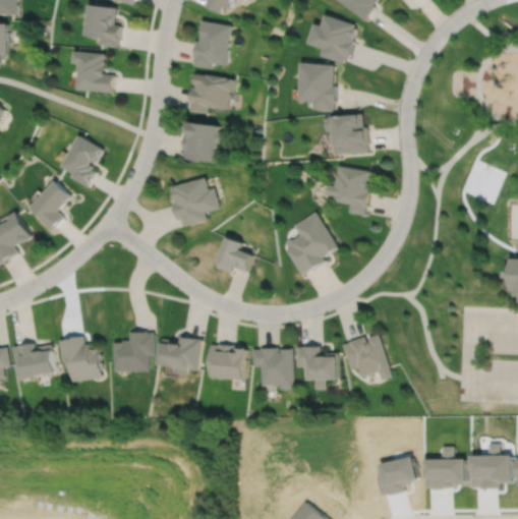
[(0,13),(14,15),(15,0),(0,0),(0,13)]
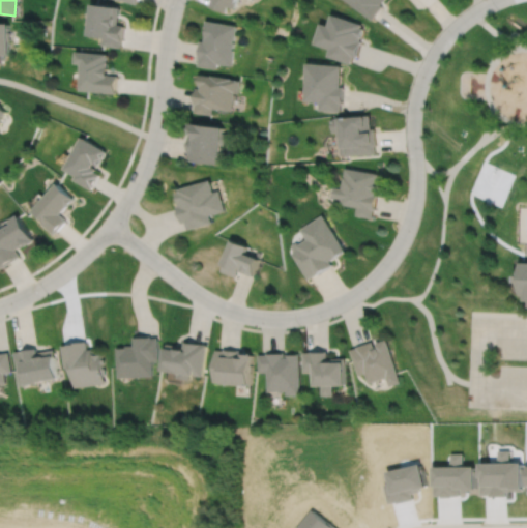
[(207,0),(208,1),(206,7),(222,13),(224,7),(230,9),(233,0),(207,0)]
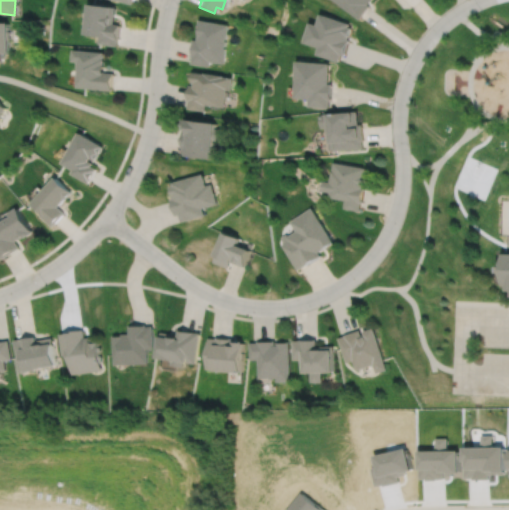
[(332,0),(358,20),(368,7),(366,6),(370,0),(332,0)]
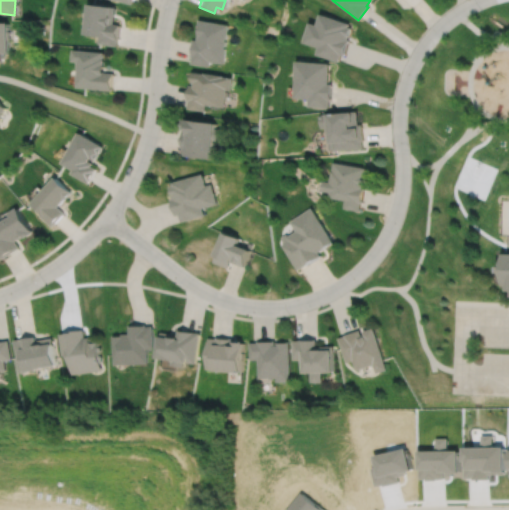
[(90,5),(86,35),(98,37),(97,44),(115,47),(116,40),(117,40),(119,26),(112,25),(115,8),(90,5)]
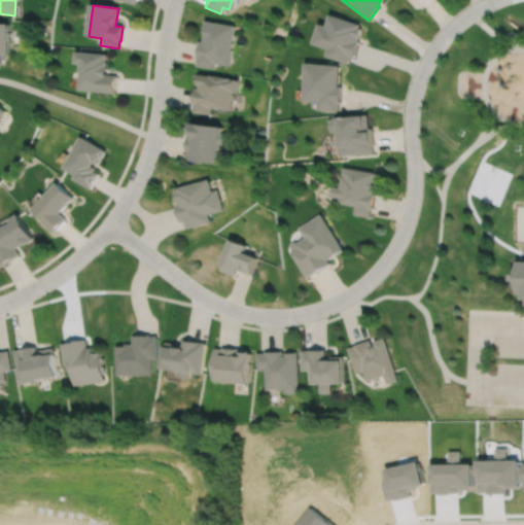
[(317,25),(311,44),(326,49),(323,58),(347,65),(349,58),(353,59),(358,42),(356,42),(360,30),(357,29),(358,25),(328,15),(325,27),(317,25)]
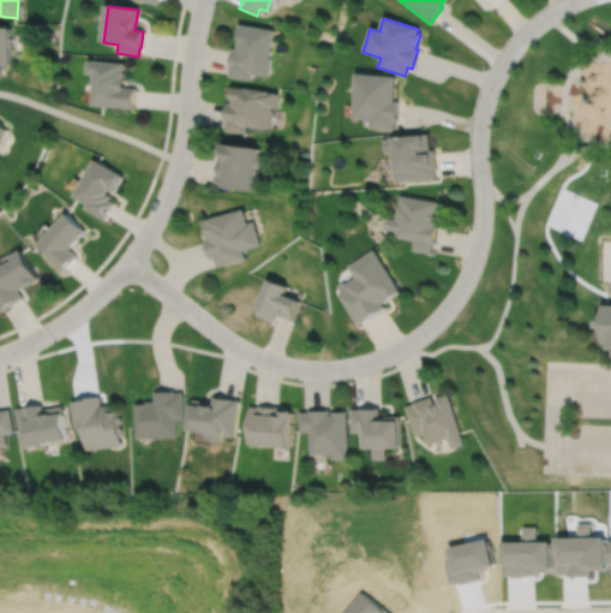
[(235,25),(233,39),(235,39),(233,51),(228,49),(225,69),(227,70),(226,78),(246,82),(247,75),(264,77),(267,59),(265,59),(267,55),(268,57),(269,51),(267,51),(268,47),(269,47),(273,31),(235,25)]
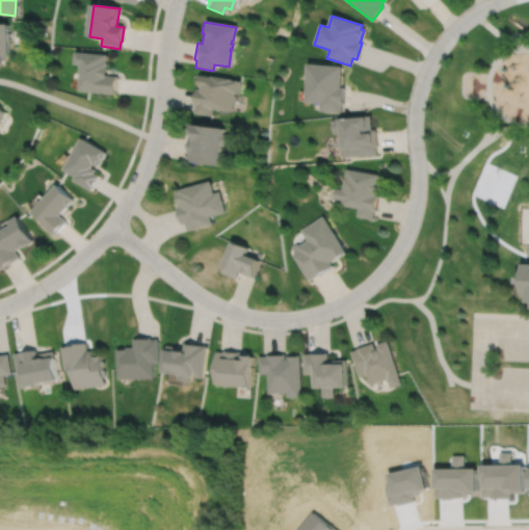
[(0,56),(8,56),(8,25),(0,25),(0,56)]
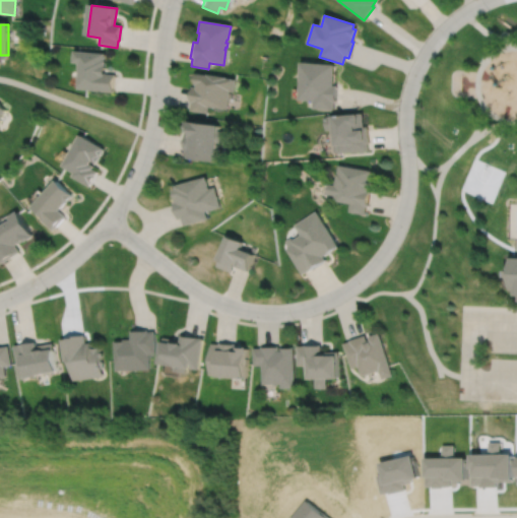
[(75,52),(73,64),(80,65),(78,89),(114,93),(115,75),(107,74),(108,68),(106,67),(107,62),(105,62),(106,54),(75,52)]
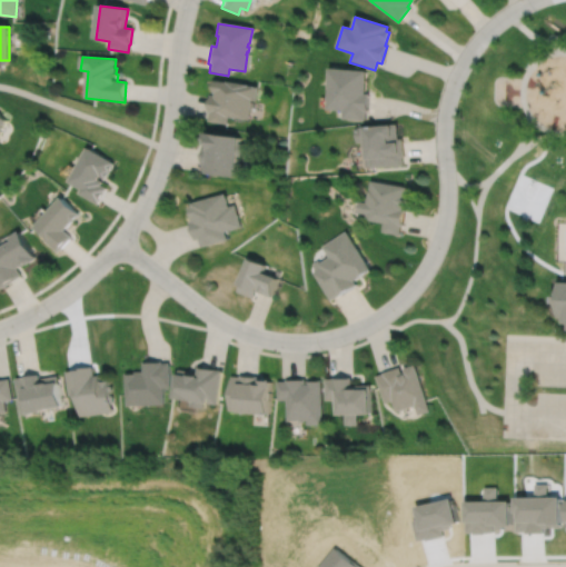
[(328,69),(325,110),(341,111),(340,120),(364,121),(364,113),(367,113),(368,95),(364,95),(365,71),(328,69)]
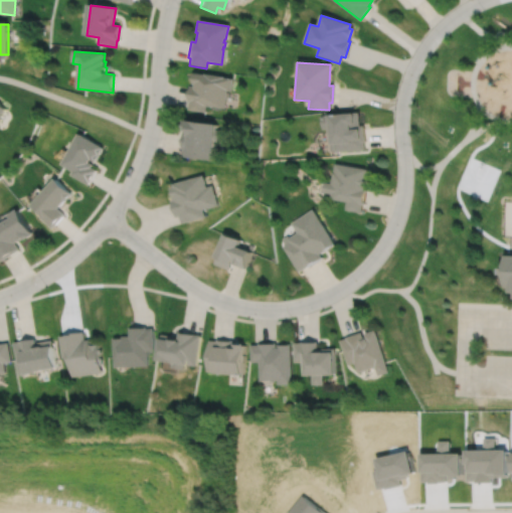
[(192,73),(190,84),(193,84),(192,88),(187,87),(185,102),(186,103),(185,111),(202,113),(203,107),(222,109),(224,92),(228,92),(230,79),(221,78),(221,77),(202,74),(202,75),(192,73)]
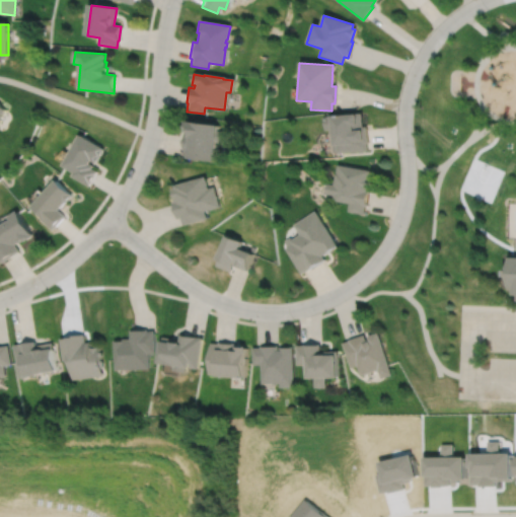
[(323,118),(323,131),(329,131),(329,139),(333,139),(334,146),(329,146),(330,153),(336,152),(336,154),(366,152),(366,145),(367,144),(366,128),(362,128),(361,114),(350,115),(350,117),(335,118),(335,117),(323,118)]
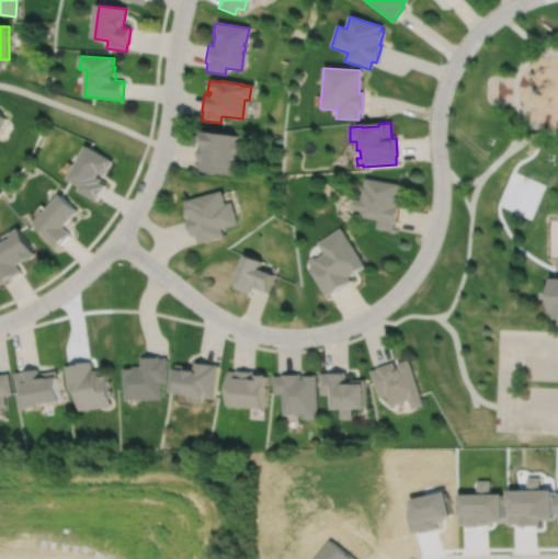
[(200,133),(198,144),(200,144),(200,146),(196,146),(194,163),(196,163),(195,172),(229,177),(231,155),(240,156),(241,144),(234,143),(234,137),(200,133)]
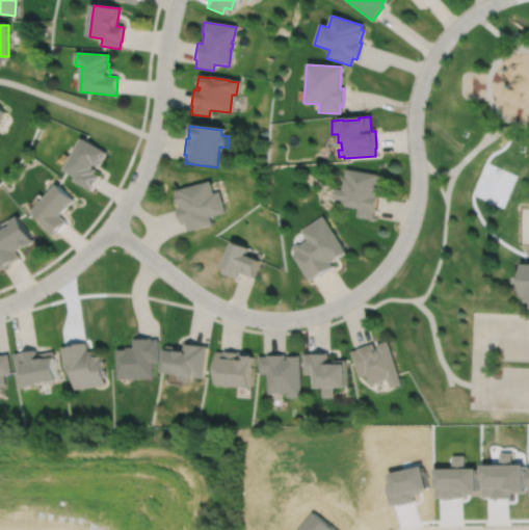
[(81,139),(70,159),(63,156),(59,163),(57,161),(56,164),(65,169),(63,171),(76,179),(73,183),(91,193),(101,178),(95,175),(97,171),(93,169),(94,166),(99,168),(99,167),(100,167),(107,155),(106,155),(107,154),(81,139)]
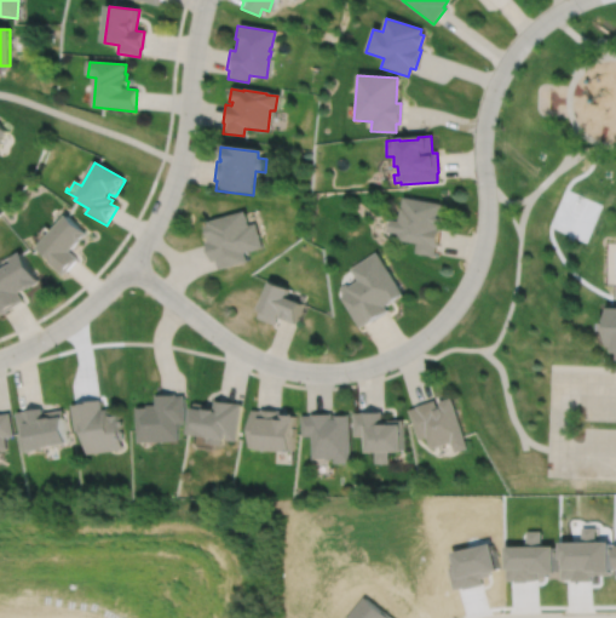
[(390,222),(387,234),(397,235),(396,241),(415,245),(413,255),(433,258),(435,249),(436,249),(439,230),(437,229),(437,227),(439,228),(441,215),(439,215),(442,206),(402,199),(397,223),(390,222)]
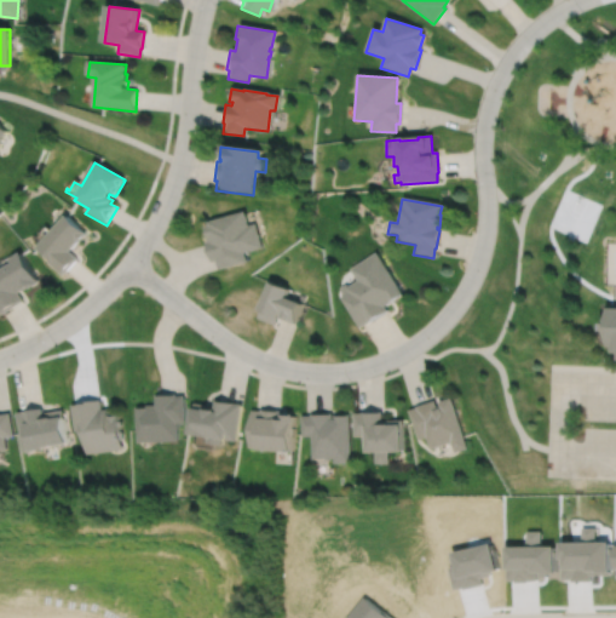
[(205,223),(206,228),(201,228),(205,240),(206,240),(206,242),(203,244),(209,263),(213,262),(216,270),(245,263),(242,255),(260,250),(253,225),(246,227),(242,213),(205,223)]
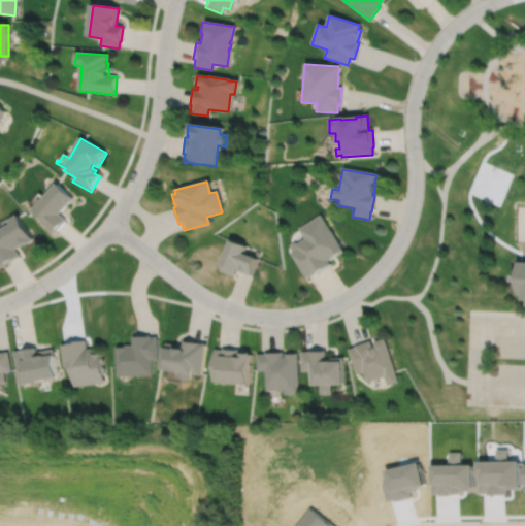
[(30,212),(36,219),(37,217),(42,222),(40,224),(53,235),(65,222),(58,215),(65,207),(66,207),(73,200),(55,184),(42,197),(37,193),(25,205),(31,210),(30,212)]
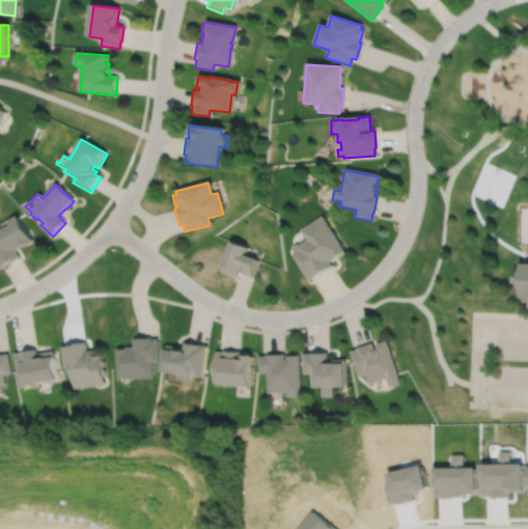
[(0,270),(19,259),(15,252),(23,247),(23,248),(32,243),(17,217),(8,222),(7,220),(0,224),(0,270)]
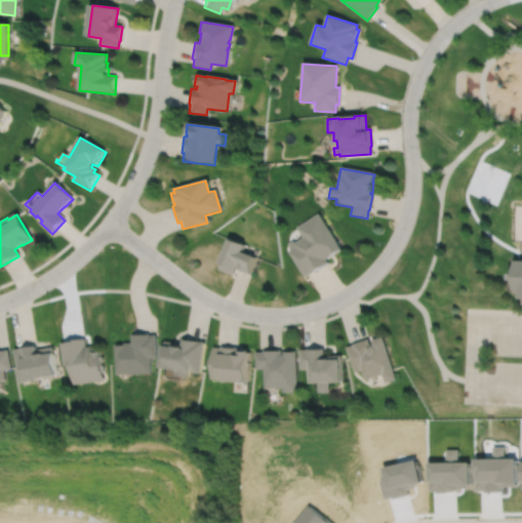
[(287,253),(303,279),(310,274),(311,275),(327,265),(325,260),(340,251),(318,215),(296,229),(302,239),(293,244),(291,242),(286,245),(290,251),(287,253)]
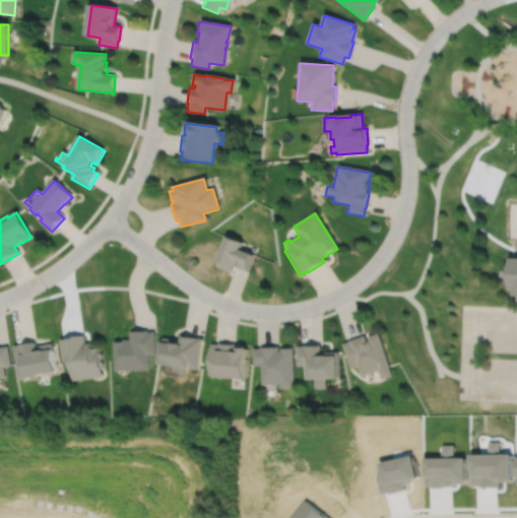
[(227,238),(214,268),(230,274),(233,268),(246,273),(253,256),(240,251),(243,244),(227,238)]
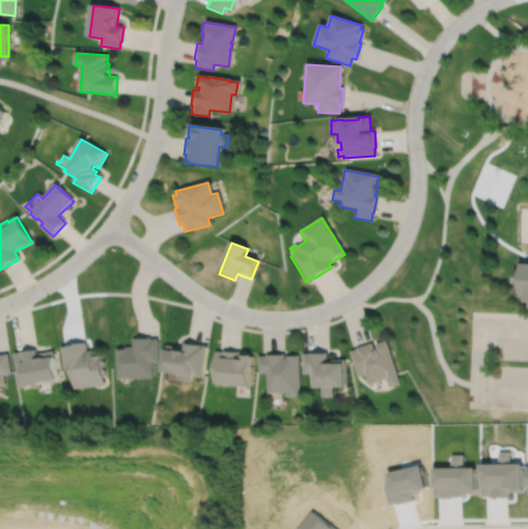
[(520,267),(519,277),(517,277),(517,283),(519,284),(518,298),(522,298),(521,304),(526,304),(526,309),(527,309),(527,267),(521,267),(520,267)]
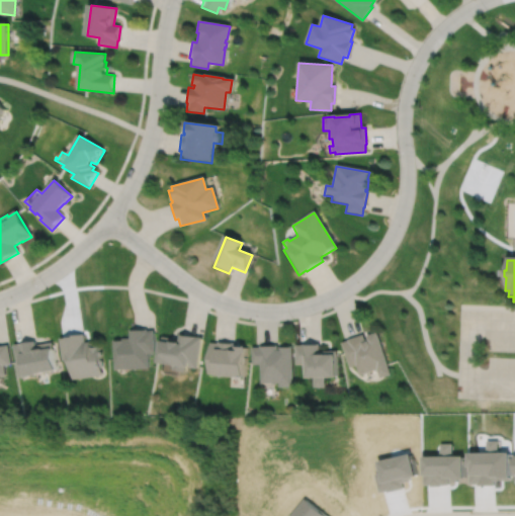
[(111,339),(112,368),(146,367),(146,352),(153,351),(152,329),(145,329),(145,328),(127,329),(127,337),(118,337),(118,338),(111,339)]
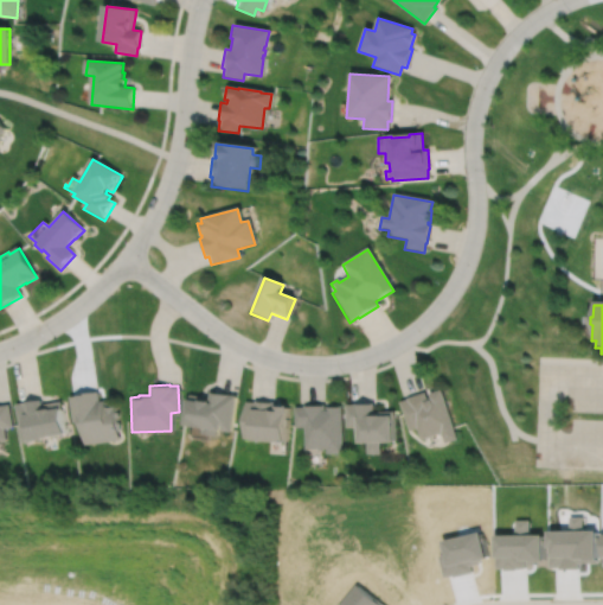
[(398,400),(408,428),(416,426),(419,439),(440,432),(443,443),(456,438),(440,388),(428,393),(429,396),(425,396),(424,390),(405,397),(406,397),(398,400)]
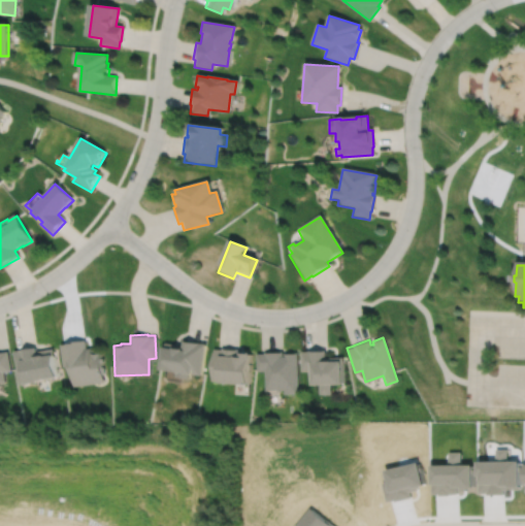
[(59,343),(61,366),(69,365),(71,386),(102,382),(98,352),(90,353),(90,347),(84,348),(83,339),(69,340),(69,341),(59,343)]
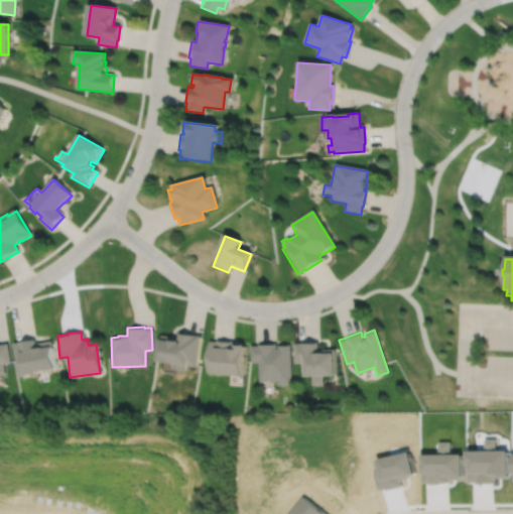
[(159,337),(155,359),(170,361),(169,367),(182,369),(183,364),(195,366),(199,335),(177,332),(176,338),(169,337),(168,339),(159,337)]
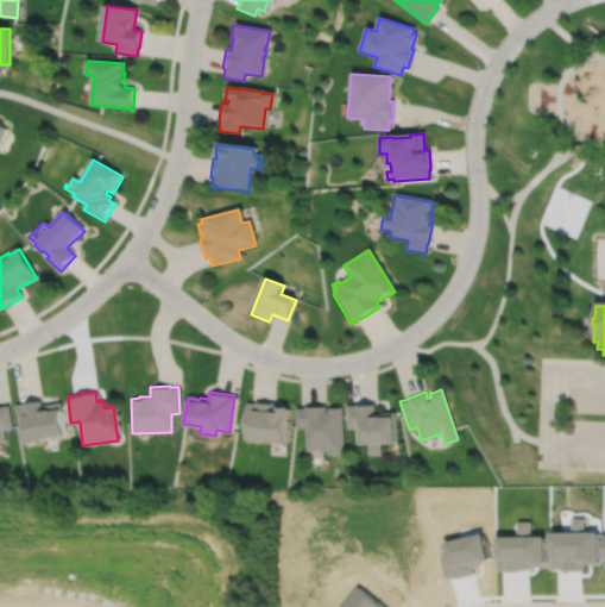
[(13,404),(20,443),(30,442),(30,440),(64,435),(58,401),(39,405),(38,400),(13,404)]
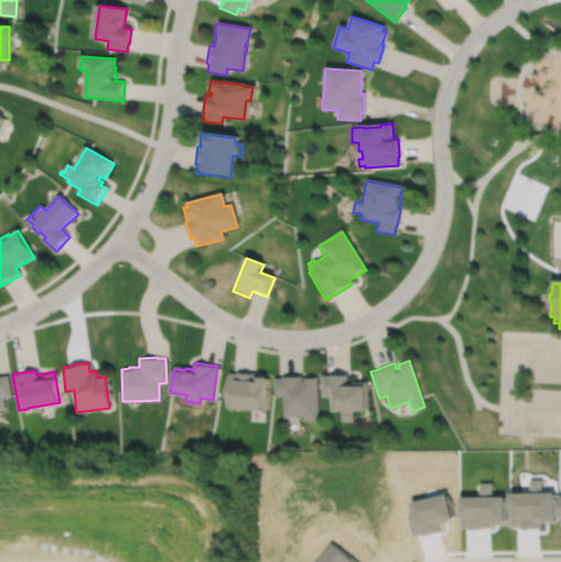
[(227,371),(224,407),(265,410),(268,374),(257,374),(257,378),(252,377),(254,373),(235,370),(235,373),(227,371)]
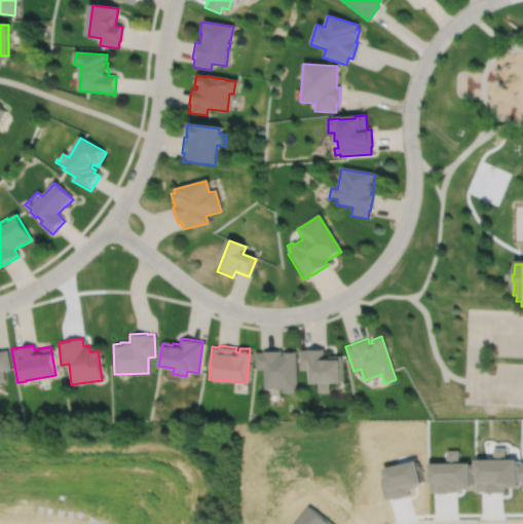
[(299,349),(299,369),(306,368),(306,379),(310,379),(310,381),(318,381),(318,391),(329,391),(328,380),(341,380),(340,358),(330,358),(323,358),(323,347),(306,348),(299,349)]
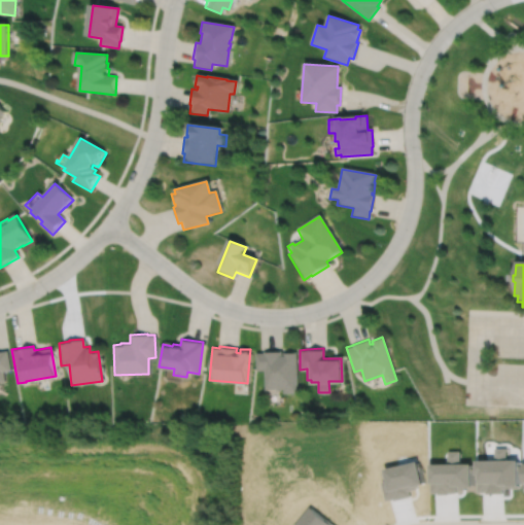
[(0,384),(0,381),(3,381),(2,371),(9,370),(6,350),(0,351),(0,384)]
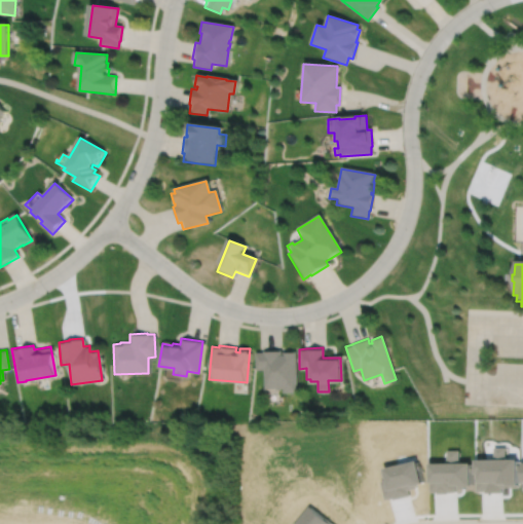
[(253,351),(253,369),(262,369),(262,387),(274,387),(274,388),(278,388),(278,387),(281,387),(281,391),(295,390),(294,350),(281,350),(281,353),(279,353),(279,349),(261,349),(261,351),(253,351)]
